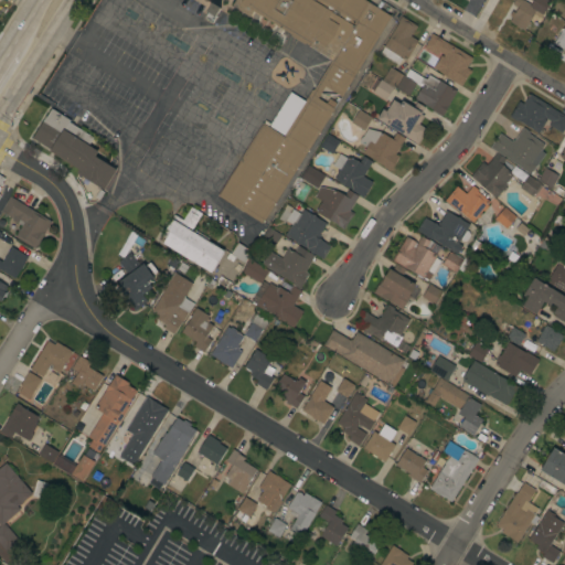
[(364,0),(391,17),(341,97),(324,86),(319,94),(321,95),(319,98),(328,104),(330,100),(336,104),(333,108),(262,224),(217,195),(262,123),(263,124),(265,120),(270,124),(290,92),(305,100),(311,89),(313,89),(331,61),(308,46),(309,45),(305,43),(304,44),(290,36),(291,34),(253,10),(248,17),(231,6),(234,0),(364,0)]
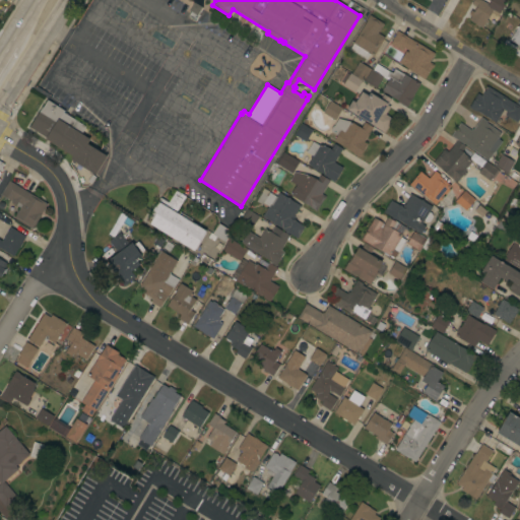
[(479,0),(494,8),(481,28),(468,20),(476,7),(470,4),(472,0),(479,0)]
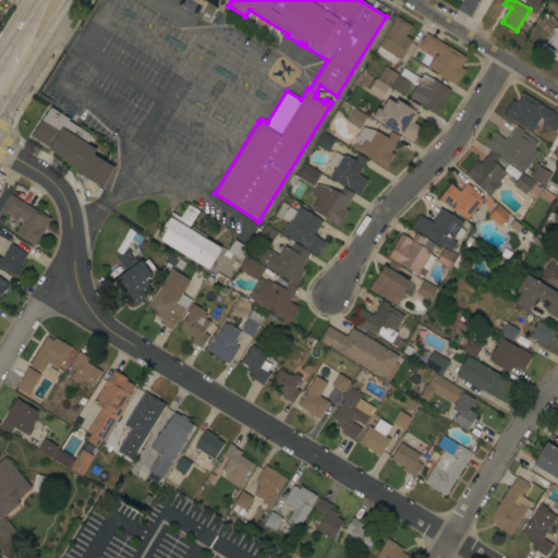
[(411,25),(404,35),(412,40),(400,60),(397,58),(392,64),(373,51),(375,47),(377,48),(379,46),(378,46),(393,22),(392,22),(396,15),(411,25)]
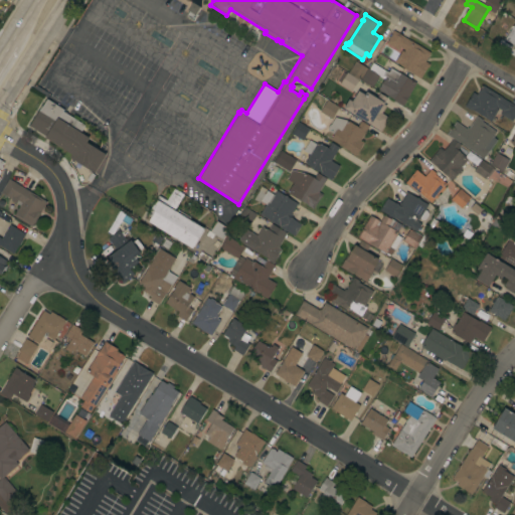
[(514,45),(504,39),(511,29),(514,31),(514,45)]
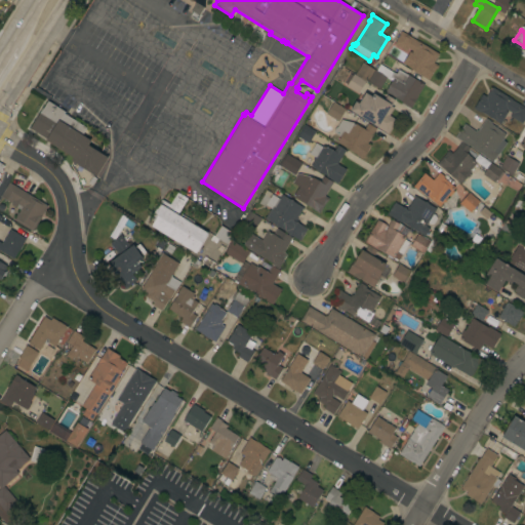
[(438,53),(433,63),(438,66),(436,69),(435,69),(429,80),(421,76),(422,75),(403,63),(409,51),(411,52),(412,51),(407,48),(406,51),(394,44),(400,34),(399,34),(401,31),(438,53)]
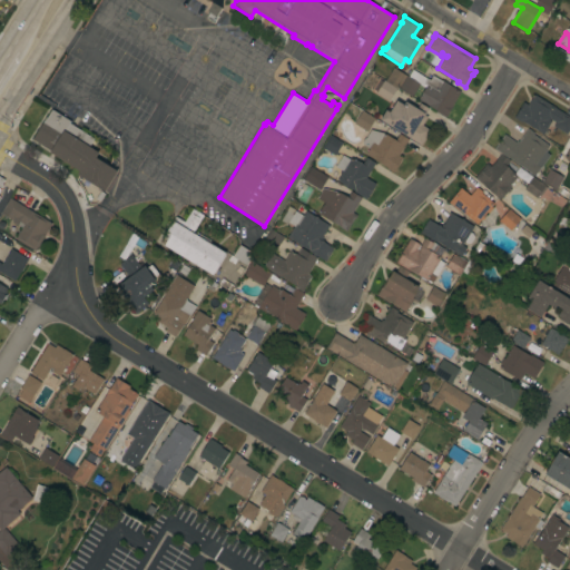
[(440,80),(441,80),(460,91),(452,106),(452,107),(445,118),(442,116),(443,115),(428,106),(429,105),(418,99),(425,87),(423,86),(422,87),(419,85),(412,97),(385,80),(393,68),(408,77),(412,69),(429,80),(432,75),(440,80)]
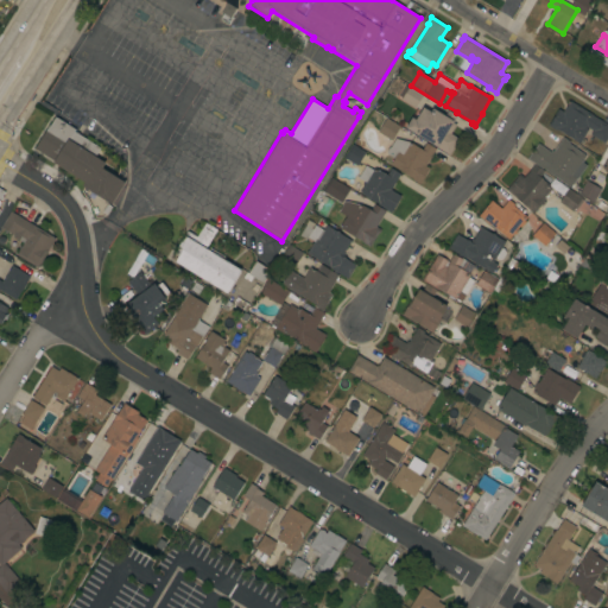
[(400,100),(401,97),(399,96),(405,86),(409,87),(409,86),(423,94),(415,108),(400,100)]
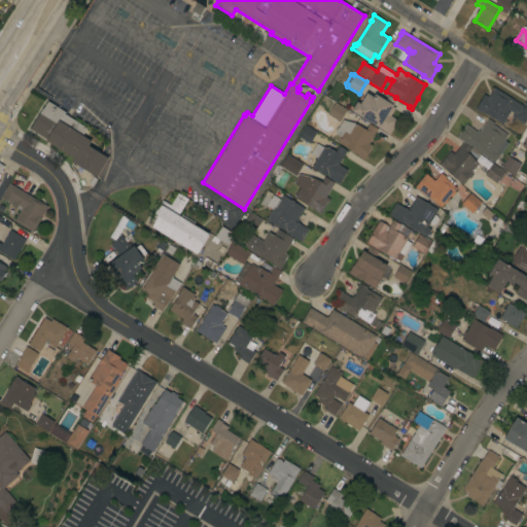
[(514,100),(526,107),(526,116),(523,124),(512,116),(514,113),(507,110),(507,111),(510,112),(502,124),(482,111),(482,113),(475,109),(484,95),(488,97),(493,88),(514,100)]
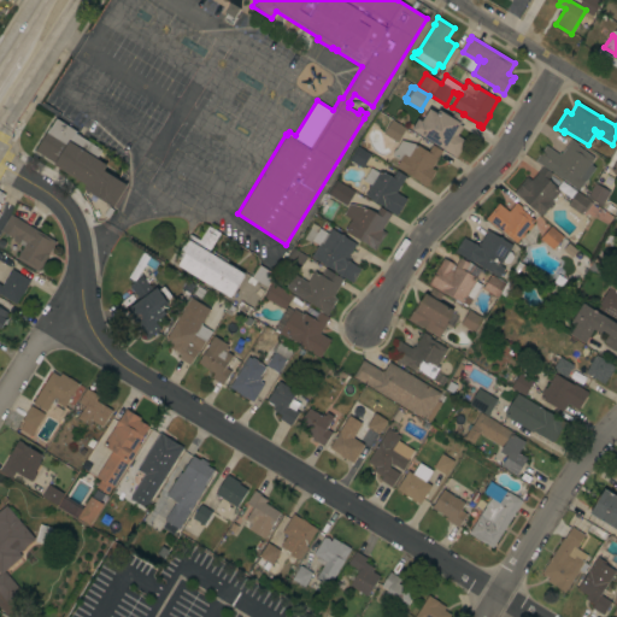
[(418,118),(422,122),(429,109),(436,113),(439,110),(451,117),(454,112),(464,117),(459,124),(462,127),(457,135),(465,141),(454,157),(441,148),(411,130),(418,118)]
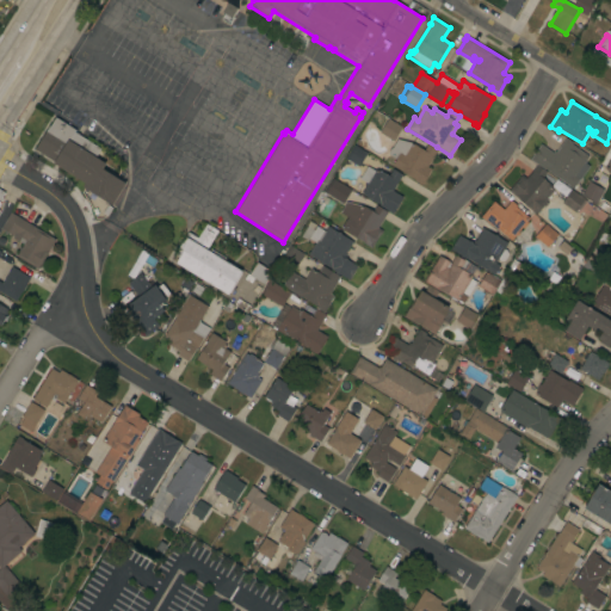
[(75,130),(74,133),(99,148),(100,149),(96,158),(105,164),(103,168),(125,183),(111,205),(82,186),(85,183),(53,164),(54,161),(35,149),(49,125),(50,127),(55,118),(75,130)]
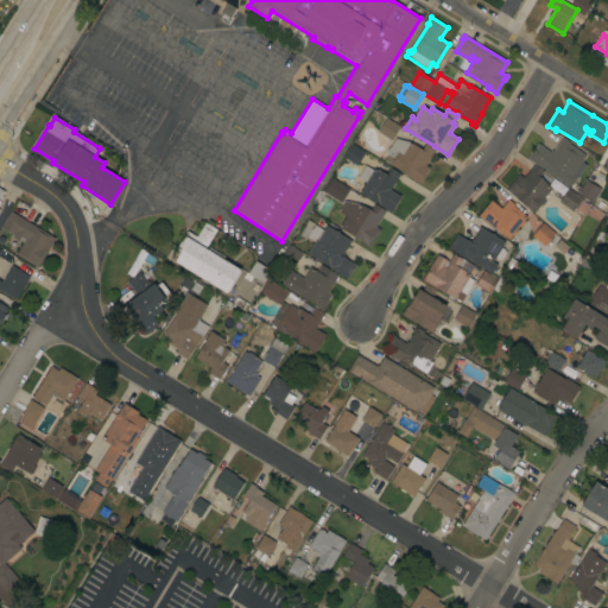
[(378,132),(385,119),(399,127),(391,140),(378,132)]
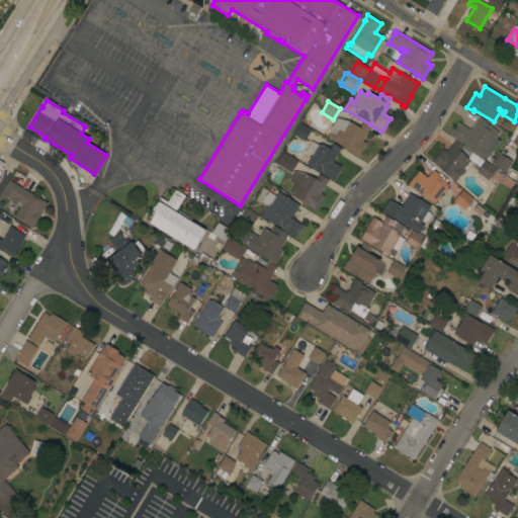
[(362,142),(365,144),(357,157),(351,153),(351,152),(332,140),(335,135),(329,131),(329,128),(330,126),(332,125),(337,117),(349,121),(359,127),(362,121),(370,126),(362,142)]
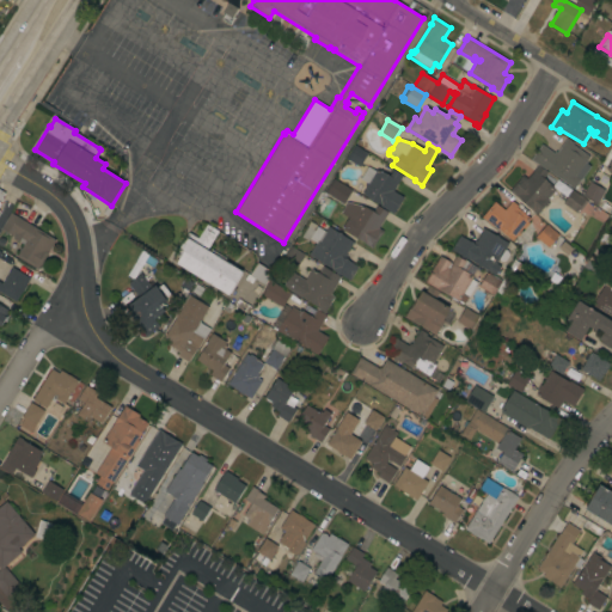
[(575,176),(580,179),(574,189),(546,169),(545,170),(548,172),(543,177),(555,190),(546,200),(548,201),(537,214),(518,196),(516,197),(509,191),(519,181),(518,179),(522,175),(526,178),(538,165),(531,160),(542,145),(554,153),(556,151),(557,152),(567,139),(573,144),(573,145),(588,157),(575,176)]
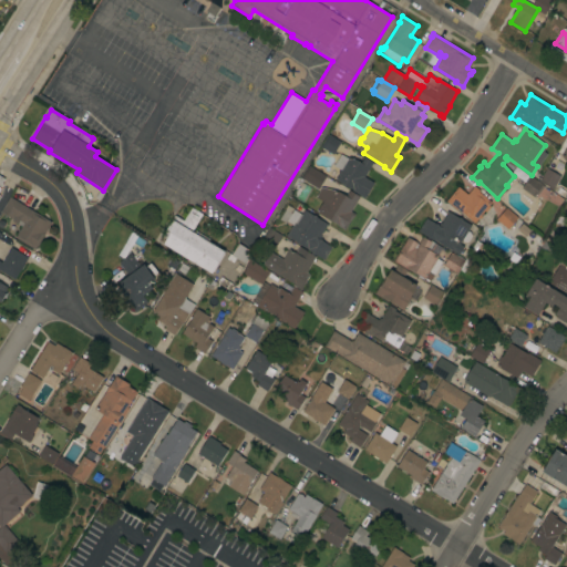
[(320,147),(328,134),(340,142),(332,155),(320,147)]
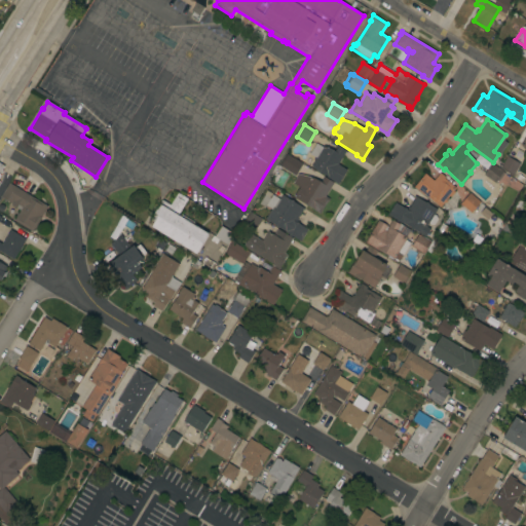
[(337,163),(346,170),(338,184),(326,177),(327,176),(311,166),(314,161),(312,160),(314,158),(315,159),(316,158),(309,154),(315,143),(323,147),(324,145),(334,151),(338,145),(346,150),(337,163)]
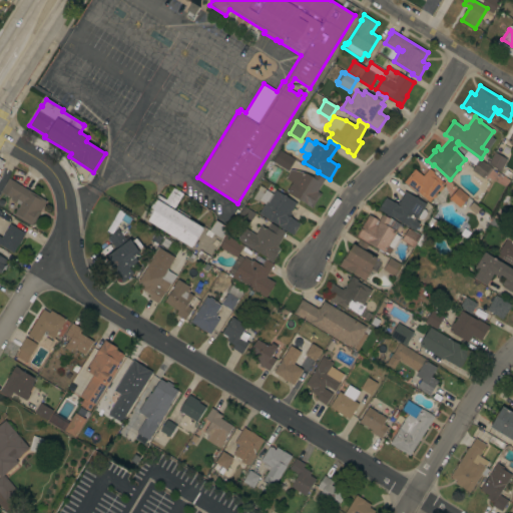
[(273,161),(279,150),(295,159),(288,171),(273,161)]
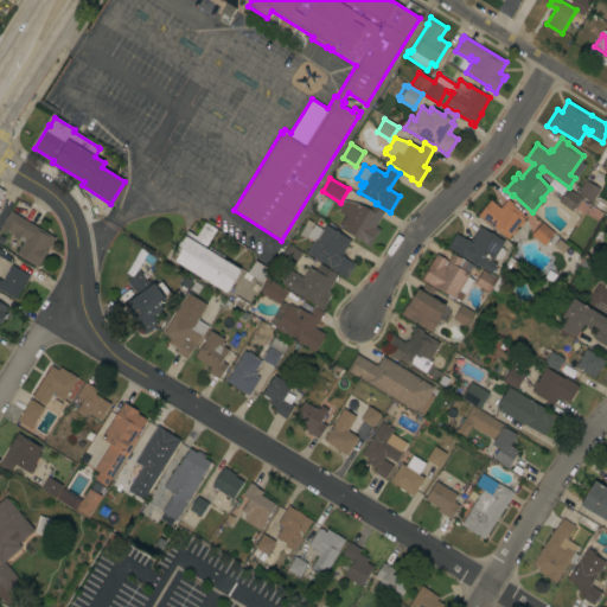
[(592,203),(577,195),(586,180),(600,189),(592,203)]
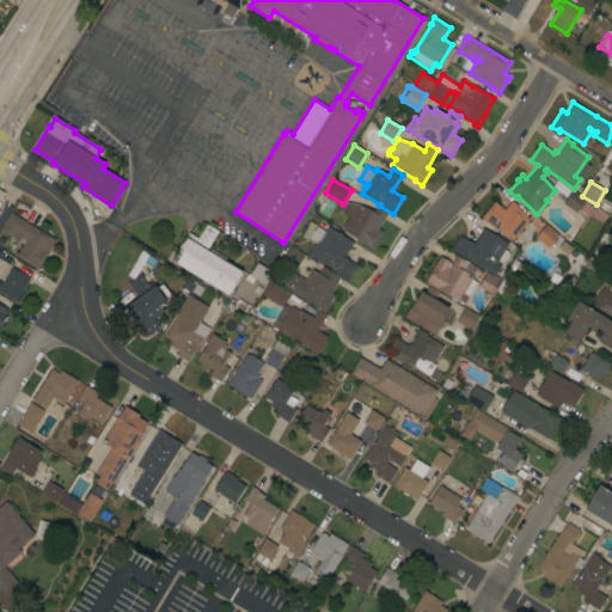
[(562,203),(571,190),(586,200),(585,200),(586,201),(580,210),(577,209),(576,213),(562,203)]
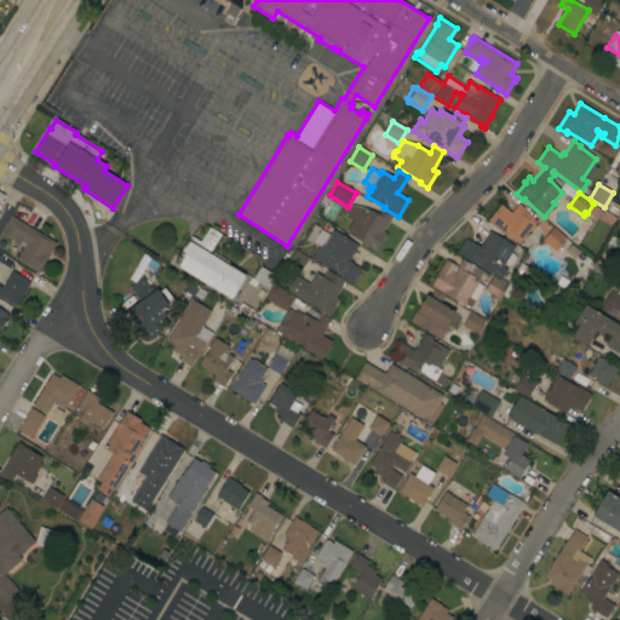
[(500,204),(511,212),(518,204),(524,208),(523,210),(537,222),(534,224),(535,225),(530,231),(529,230),(526,235),(527,237),(524,240),(523,239),(518,245),(499,228),(499,229),(488,219),(500,204)]
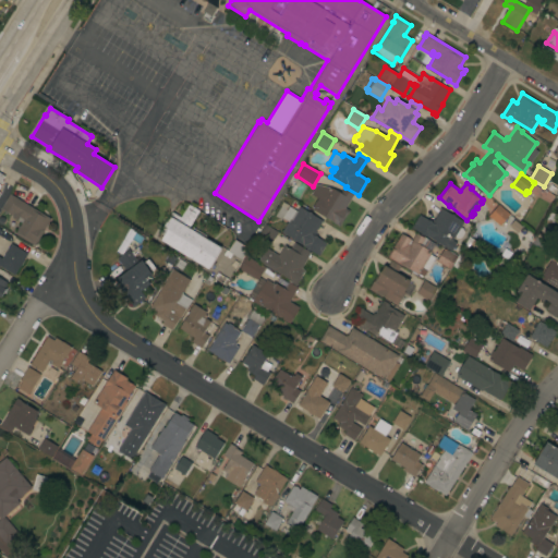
[(340,193),(343,187),(353,193),(344,208),(349,210),(339,227),(331,222),(332,220),(312,208),(317,198),(311,194),(316,184),(331,187),(340,193)]
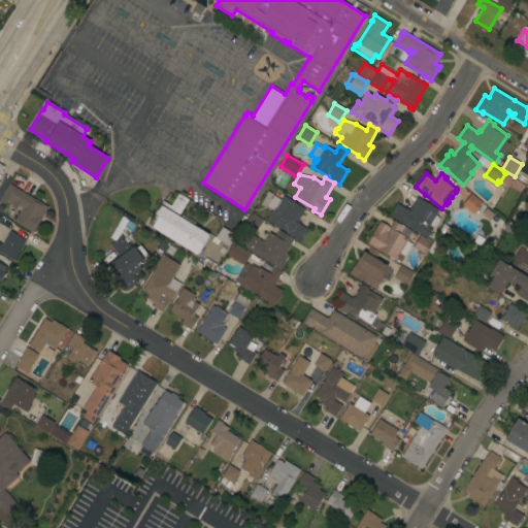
[(520,174),(527,178),(527,184),(527,186),(517,179),(520,174)]
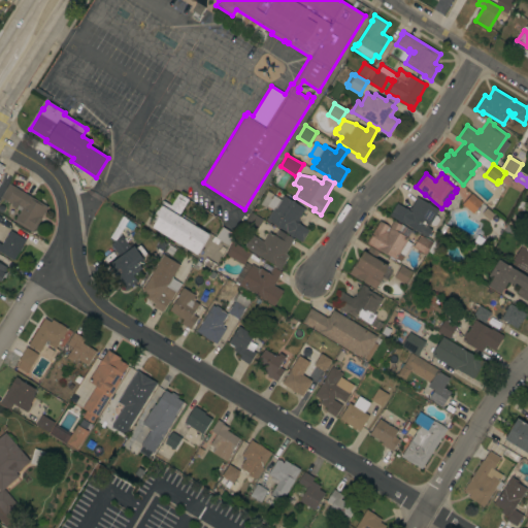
[(47,207),(32,232),(13,222),(21,209),(0,197),(8,184),(47,207)]
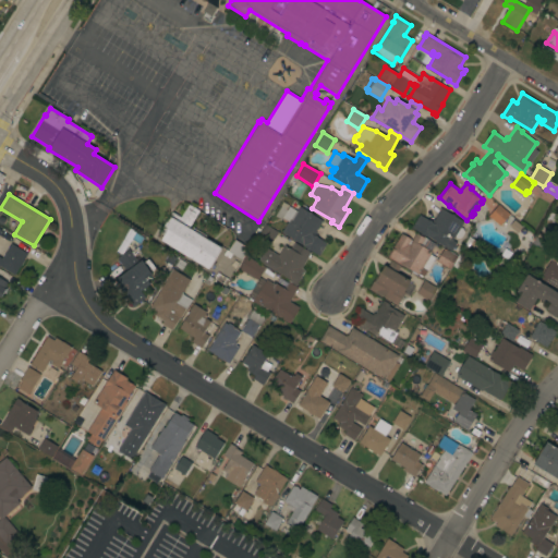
[(318,255),(281,232),(288,221),(282,218),(281,220),(275,216),(280,206),(282,202),(288,205),(286,209),(287,210),(289,206),(296,210),(299,206),(323,221),(322,222),(320,222),(315,232),(316,232),(314,235),(326,243),(318,255)]
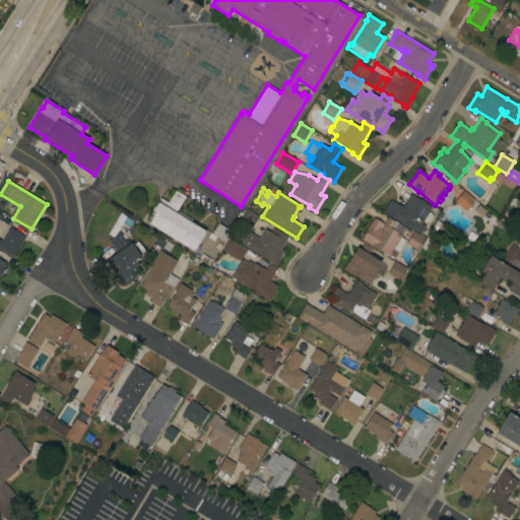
[(149,223),(152,218),(148,216),(159,197),(168,202),(176,190),(185,196),(176,212),(178,213),(179,211),(192,219),(191,221),(206,231),(194,251),(149,223)]
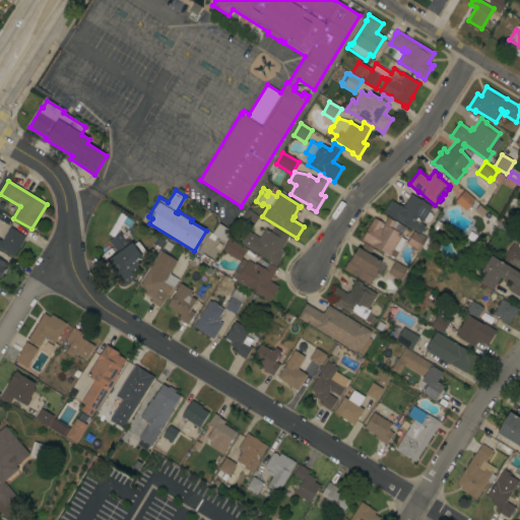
[(455,201),(464,190),(474,200),(465,210),(455,201)]
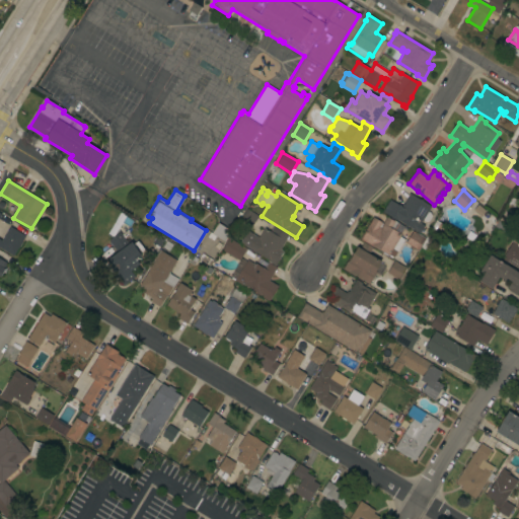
[(431,206),(428,211),(430,213),(431,215),(431,218),(430,220),(428,221),(427,222),(425,222),(423,220),(421,223),(425,225),(420,233),(398,220),(382,211),(389,200),(400,206),(402,204),(403,205),(410,195),(408,195),(409,193),(431,206)]
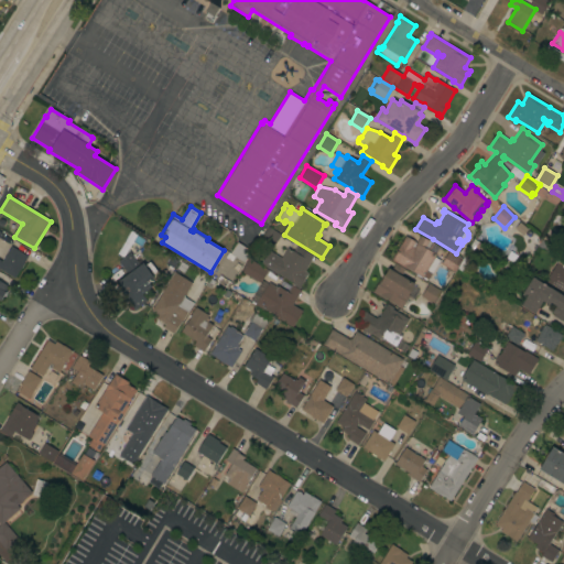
[(509,226),(514,219),(522,225),(518,231),(509,226)]
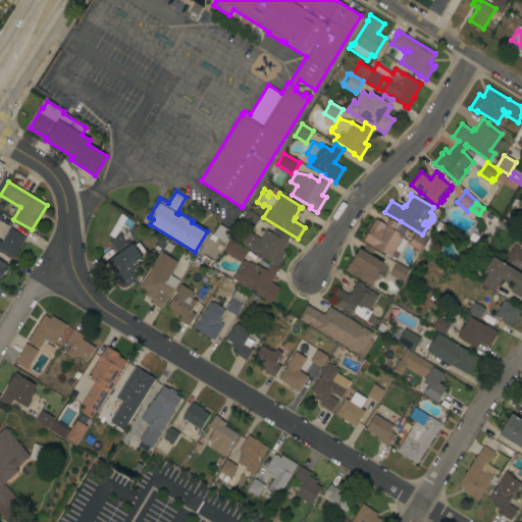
[(241,222),(248,210),(259,217),(252,229),(241,222)]
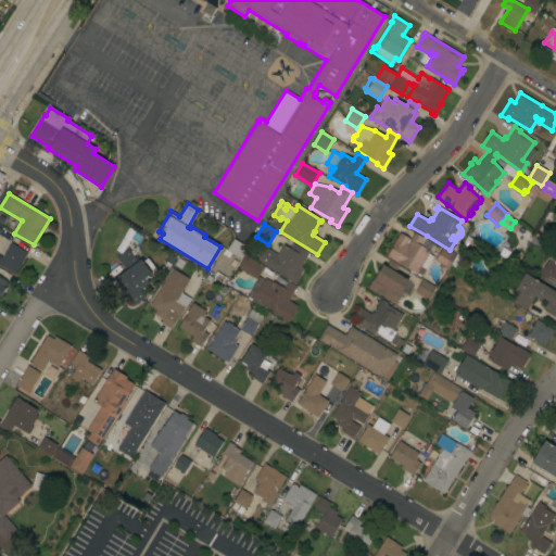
[(431,258),(420,277),(417,276),(408,270),(409,268),(399,263),(399,264),(386,256),(400,232),(411,239),(414,232),(421,237),(421,236),(433,242),(429,250),(430,251),(428,253),(437,257),(442,248),(455,255),(447,268),(431,258)]
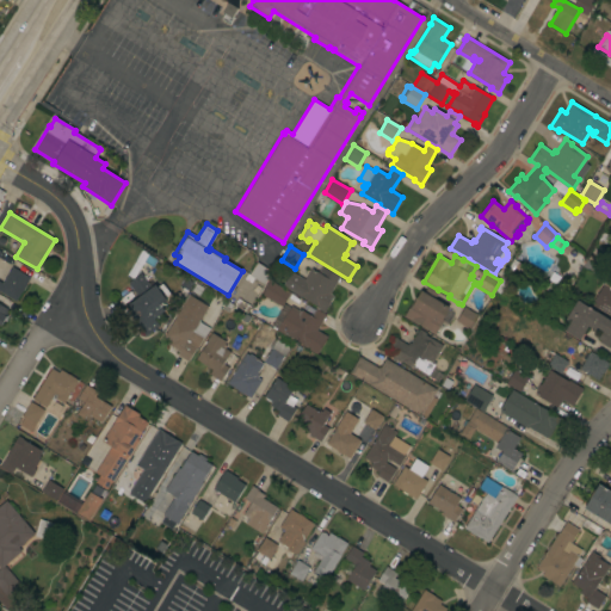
[(571,260),(576,265),(568,278),(561,273),(571,260)]
